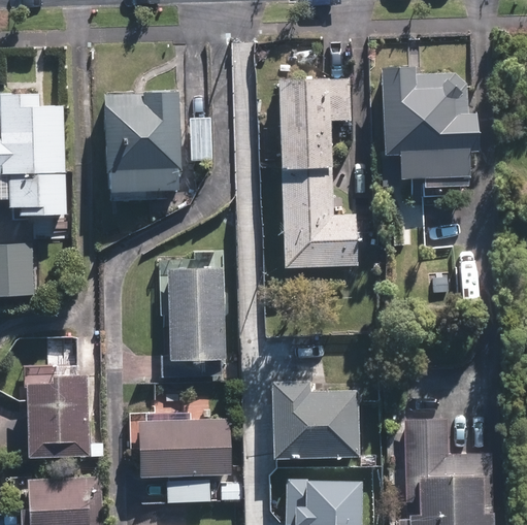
[(456,84),(456,73),(415,74),(415,67),(381,69),(383,155),(400,155),(401,179),(470,178),(470,151),(478,150),(478,115),(469,113),(468,84),(456,84)]
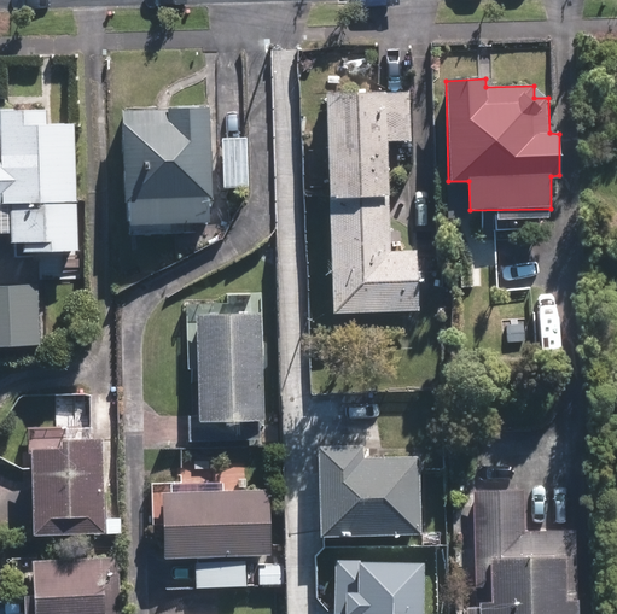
[(324,92),(329,313),(417,309),(414,250),(388,250),(385,139),(411,139),(409,89),(324,92)]
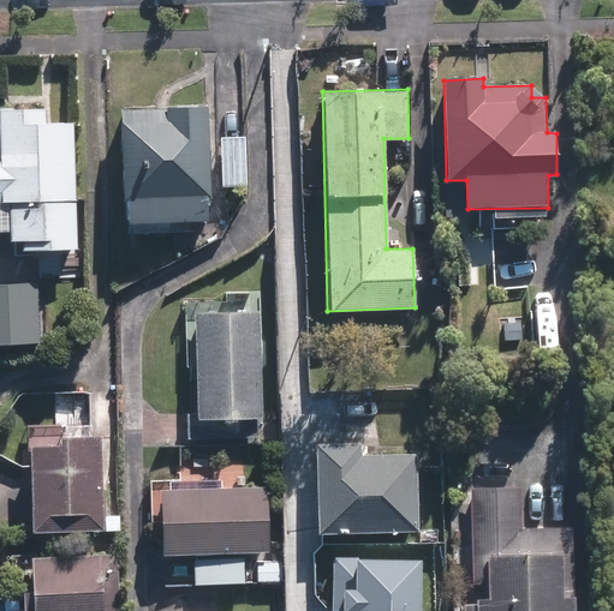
[(208,220),(207,193),(212,193),(208,103),(165,105),(165,119),(119,120),(121,196),(125,196),(126,222),(208,220)]
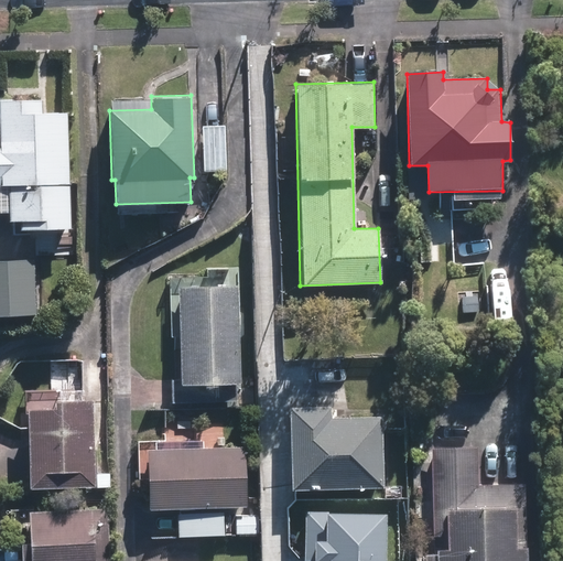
[(0,143),(0,186),(8,186),(9,222),(20,222),(20,229),(71,228),(68,114),(42,114),(42,99),(0,100),(0,143)]
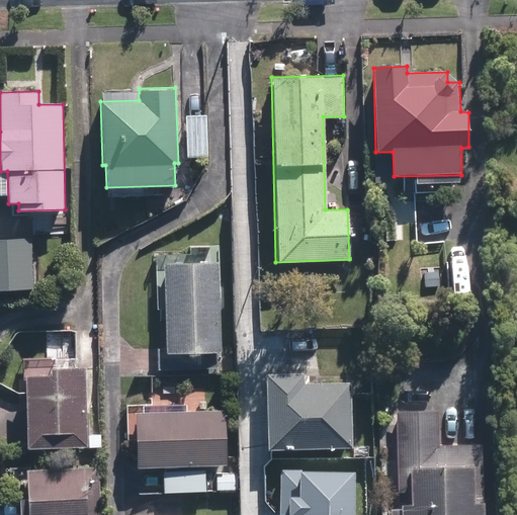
[(181,117),(182,158),(204,158),(203,116),(181,117)]
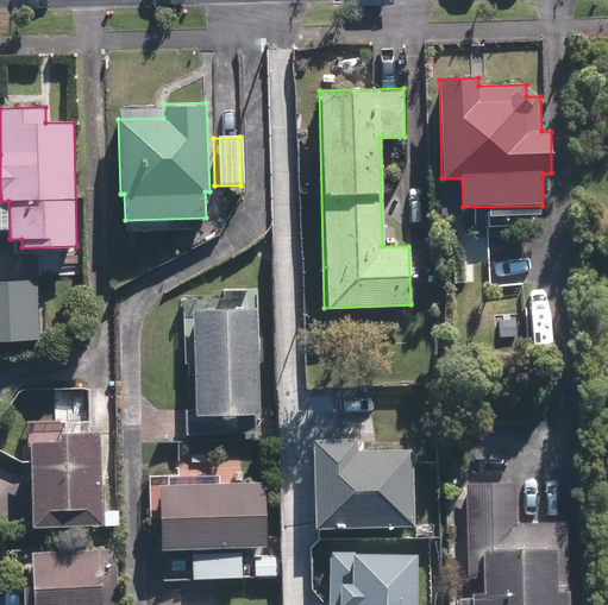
[(524,259),(483,260),(483,287),(524,285),(524,259)]
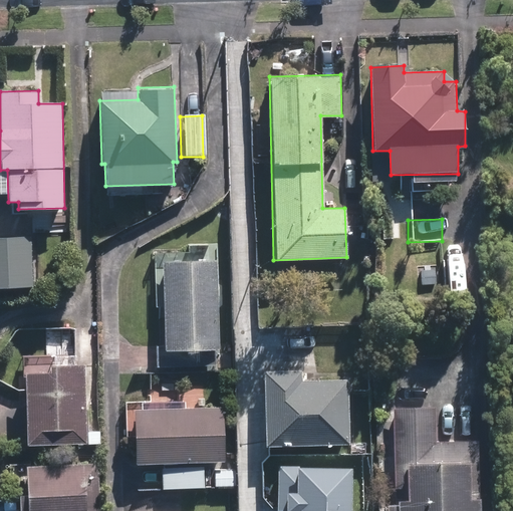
[(27,238),(0,240),(0,288),(29,287),(27,238)]
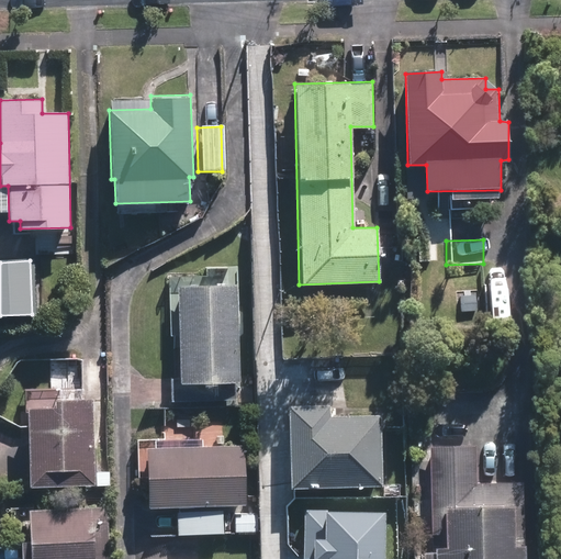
[(242,384),(239,287),(180,288),(181,380),(172,380),(172,403),(239,402),(238,384),(242,384)]
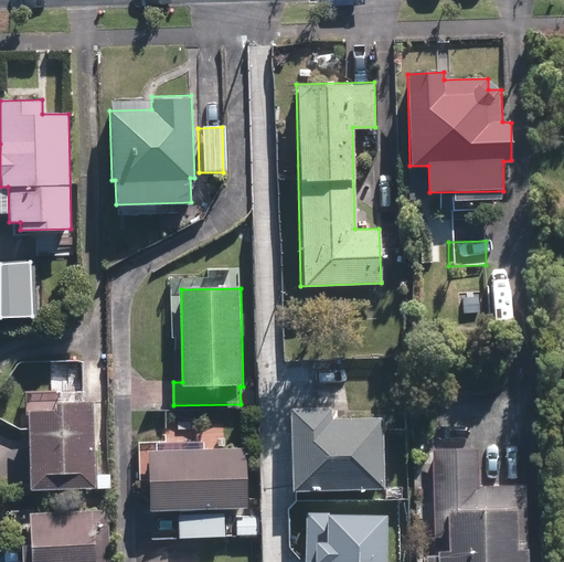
[(107,363),(82,363),(84,395),(108,395),(107,363)]
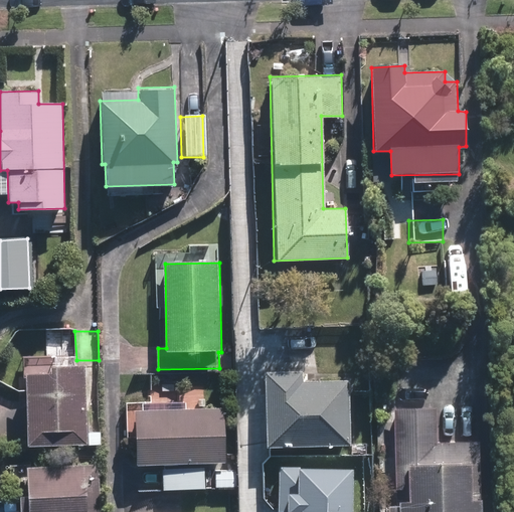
[(233,352),(218,352),(219,369),(233,368),(233,352)]
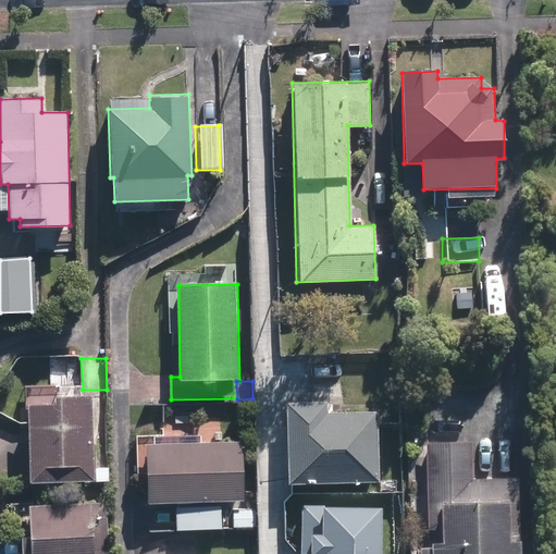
[(29,484),(96,483),(95,397),(56,398),(56,406),(28,406),(29,484)]
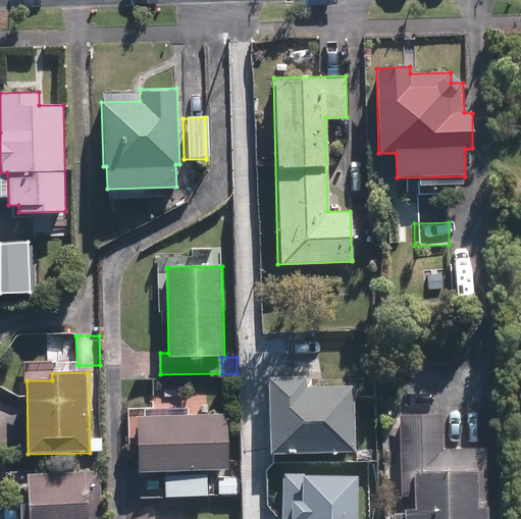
[(270,456),(357,453),(355,386),(310,388),(309,376),(268,377),(270,456)]
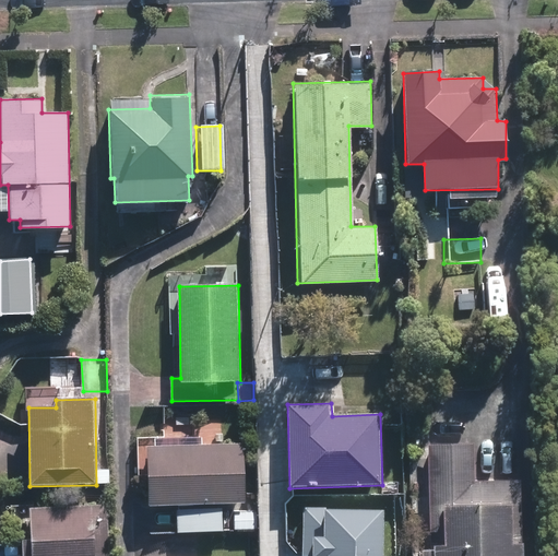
[(149,507),(248,505),(246,445),(146,448),(149,507)]
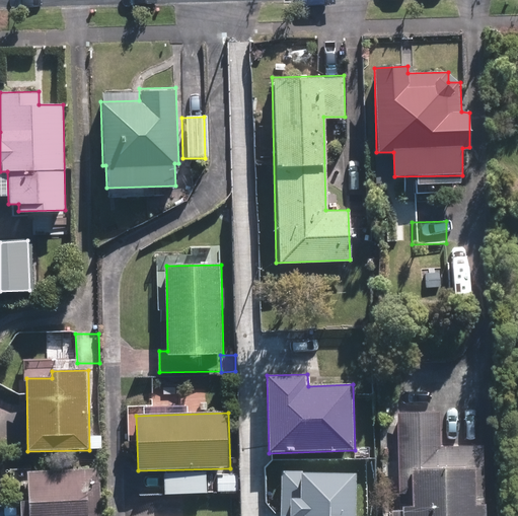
[(442,448),(442,413),(398,414),(400,473),(410,472),(411,507),(400,507),(400,515),(485,515),(485,510),(487,509),(486,470),(486,447),(442,448)]
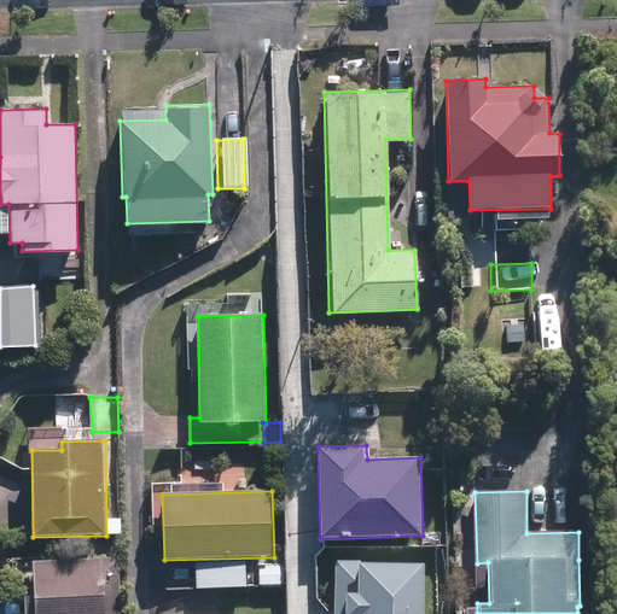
[(123,613),(121,560),(33,562),(34,596),(23,596),(23,613),(123,613)]
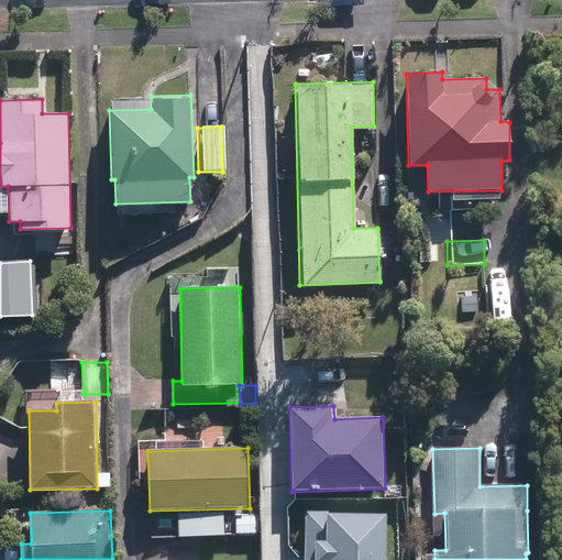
[(381,559),(382,512),(307,511),(306,546),(315,546),(315,558),(327,558),(327,559),(381,559)]
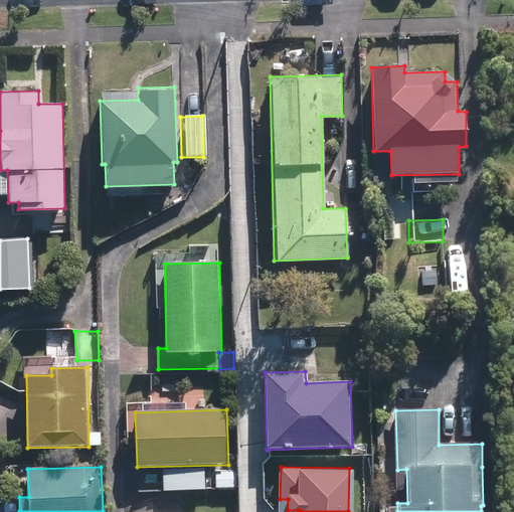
[(208,491),(207,469),(163,471),(164,492),(208,491)]
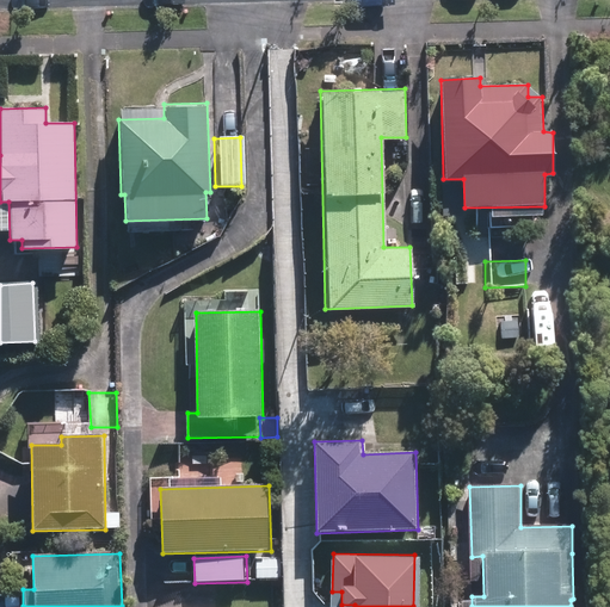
[(278,558),(252,558),(252,576),(278,576),(278,558)]
